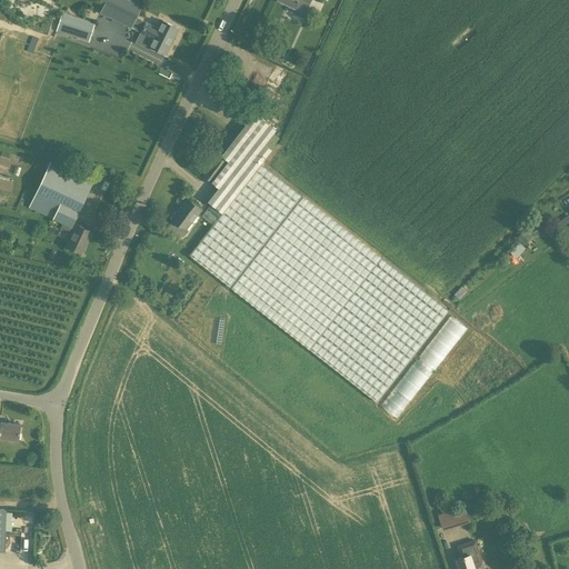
[(133,23),(142,6),(130,0),(106,0),(102,8),(133,23)]
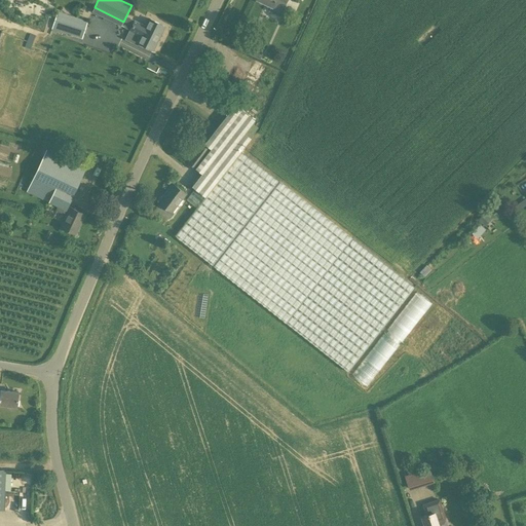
[(87,22),(58,12),(52,28),(82,37),(87,22)]
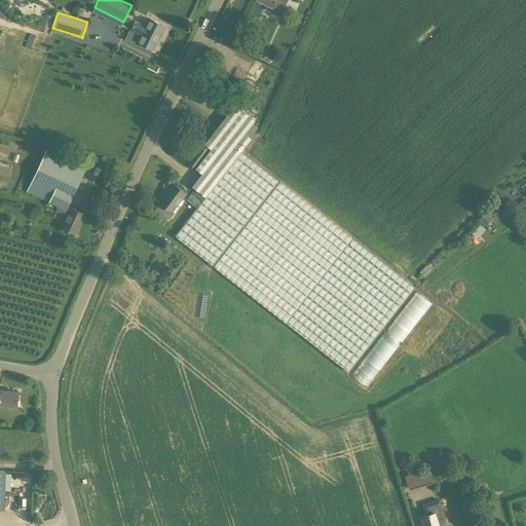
[(153,50),(165,26),(149,17),(145,26),(134,20),(128,30),(141,36),(137,43),(153,50)]
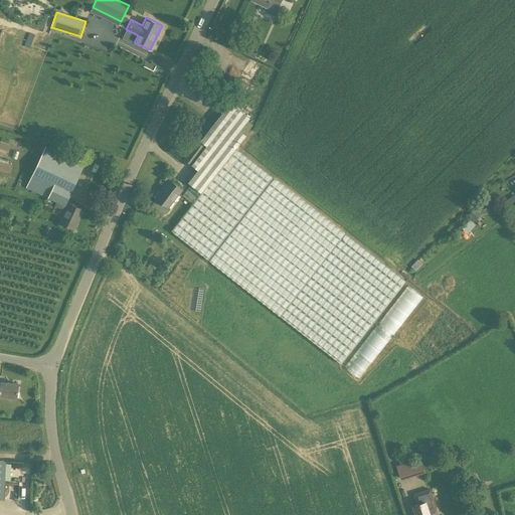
[(249,117),(229,102),(210,127),(222,135),(237,146),(246,135),(239,130),(249,117)]
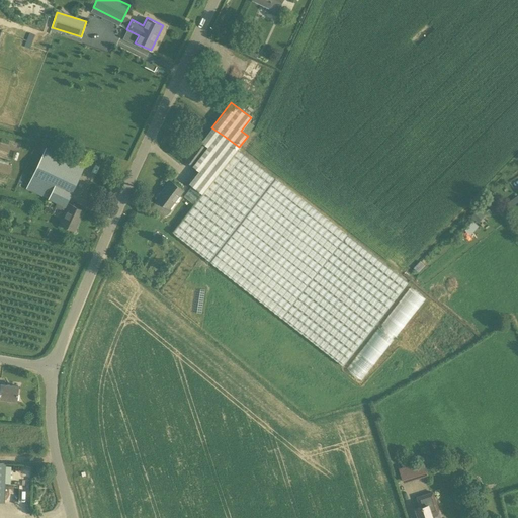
[(207,146),(206,147),(198,141),(194,146),(190,143),(187,147),(191,150),(184,160),(198,170),(189,183),(192,185),(183,196),(194,204),(172,232),(343,366),(408,282),(238,149),(239,147),(224,136),(211,127),(200,141),(207,146)]
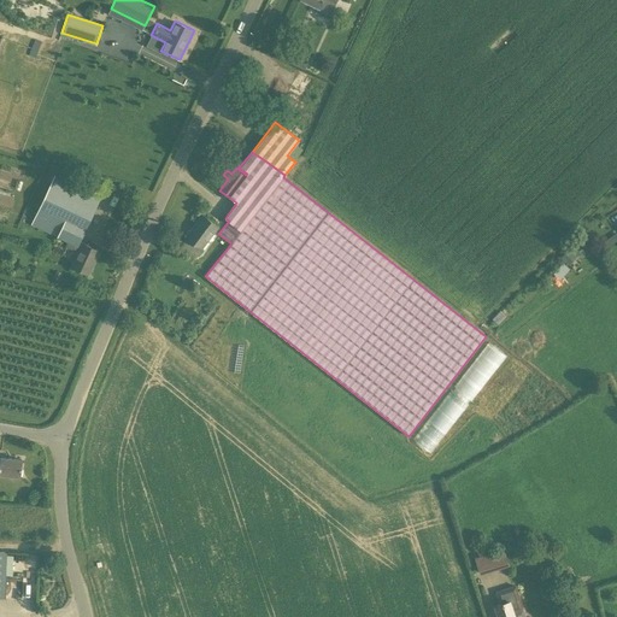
[(88,274),(99,251),(80,241),(101,197),(54,174),(30,224),(66,241),(65,246),(77,252),(70,265),(88,274)]
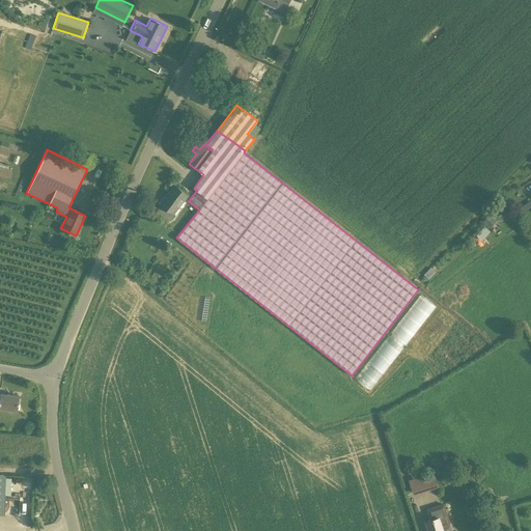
[(156,212),(166,219),(168,220),(171,220),(172,218),(175,215),(174,214),(188,195),(174,185),(159,204),(160,205),(156,212)]
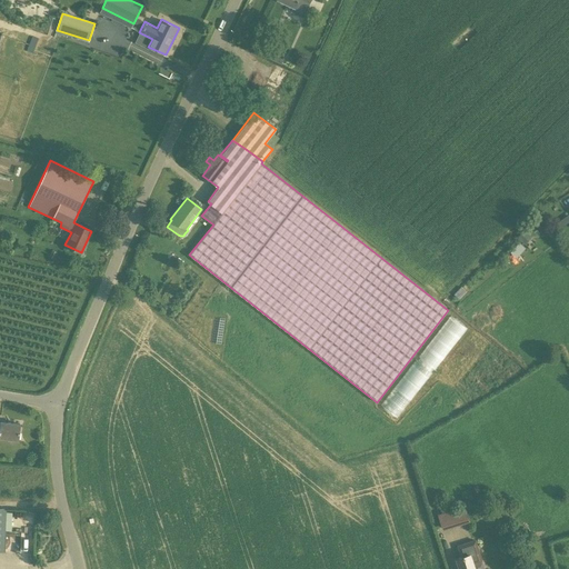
[(531,237),(523,230),(517,238),(525,245),(531,237)]
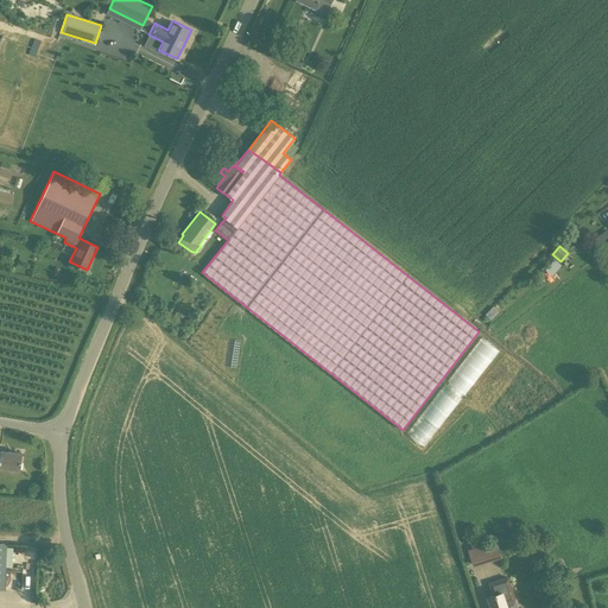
[(407,434),(424,447),(462,399),(460,398),(463,393),(466,394),(500,350),(482,337),(448,381),(449,382),(447,386),(445,385),(407,434)]
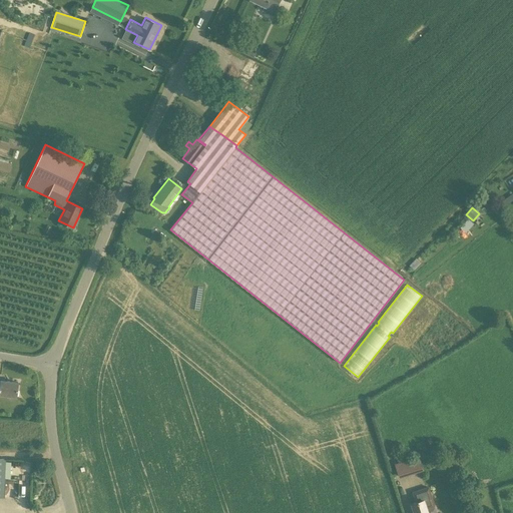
[(0,394),(16,396),(17,382),(0,379),(0,394)]
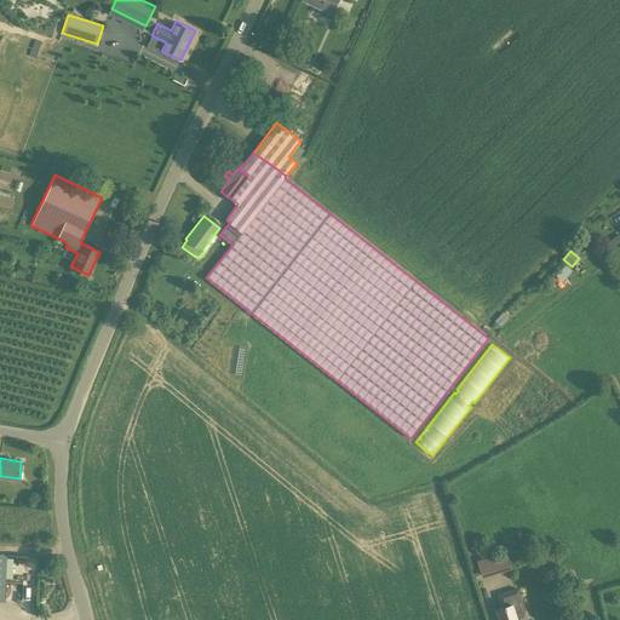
[(506,551),(476,560),(482,578),(512,568),(506,551)]
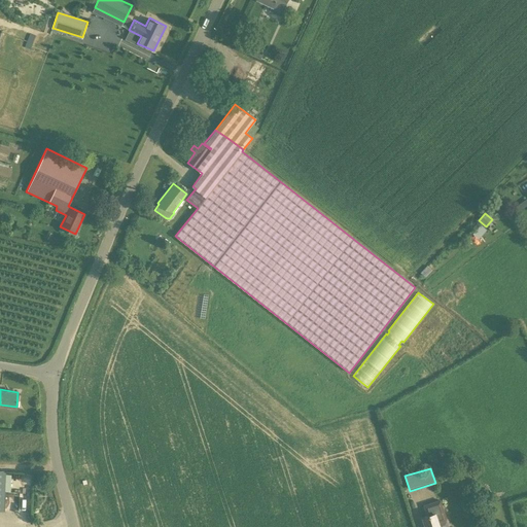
[(438,526),(437,522),(446,519),(440,500),(424,505),(427,515),(422,517),(424,526),(438,526)]
